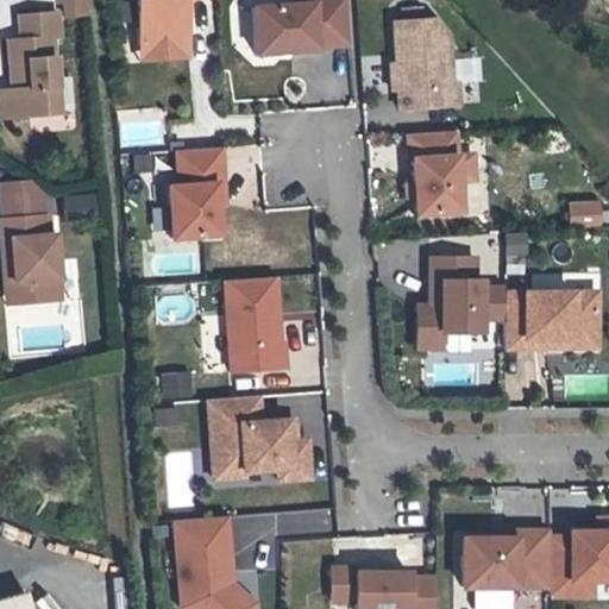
[(88,14),(86,0),(56,0),(56,1),(66,0),(67,17),(88,14)]
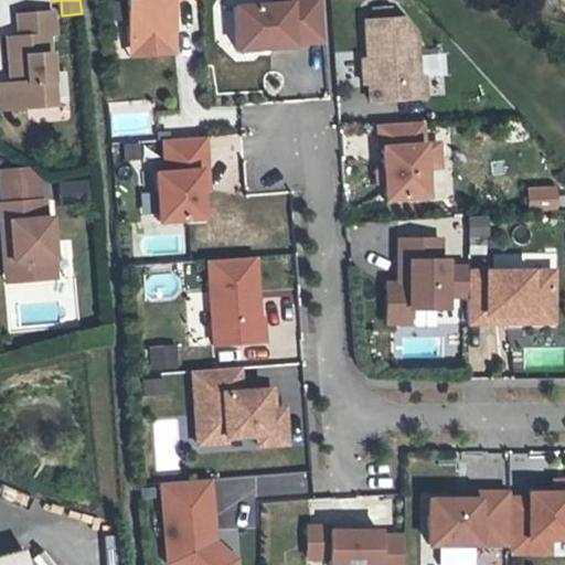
[(130,0),(136,51),(187,46),(183,7),(194,0),(130,0)]
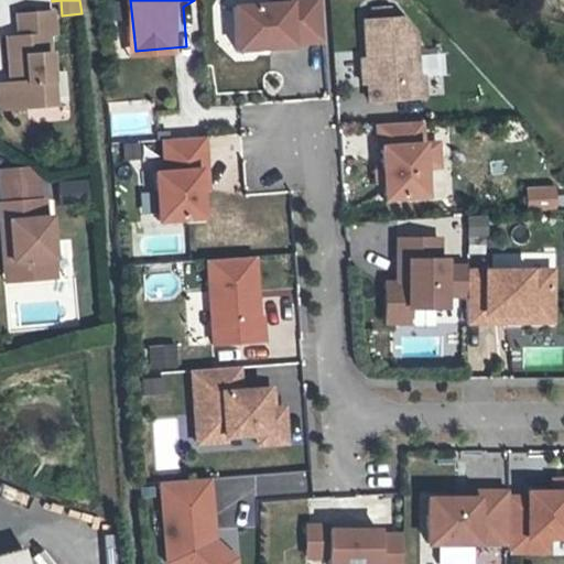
[(288,0),(288,3),(232,7),(236,51),(292,47),(292,44),(323,43),(320,0),(288,0)]
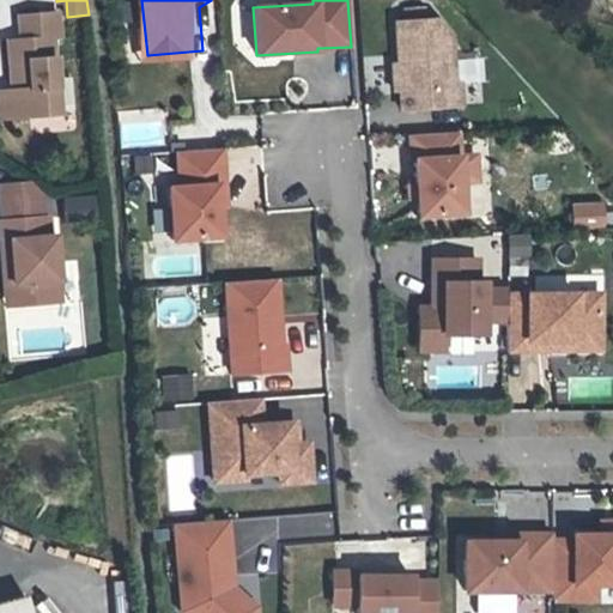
[(58,111),(55,79),(52,38),(59,38),(56,12),(19,16),(20,40),(7,41),(12,90),(2,91),(5,119),(58,114),(58,111)]
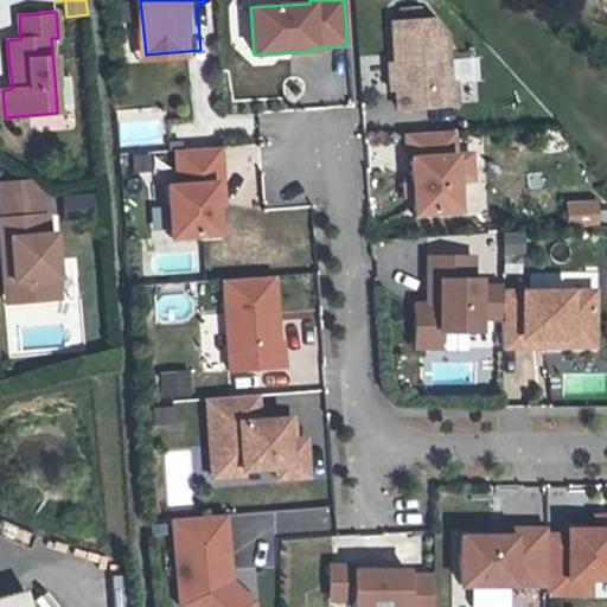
[(434,19),(394,23),(400,109),(455,106),(454,84),(448,84),(445,36),(434,19)]
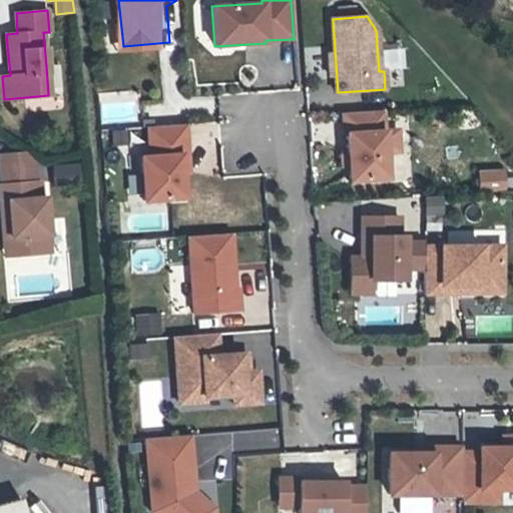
[(169,42),(123,46),(117,51),(157,48),(169,42)]
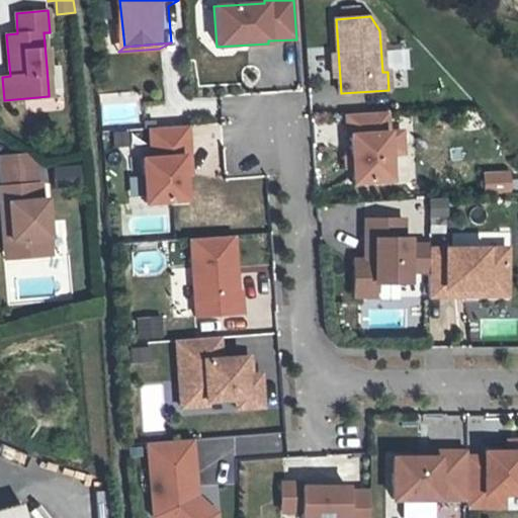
[(61,93),(59,66),(47,67),(49,94),(61,93)]
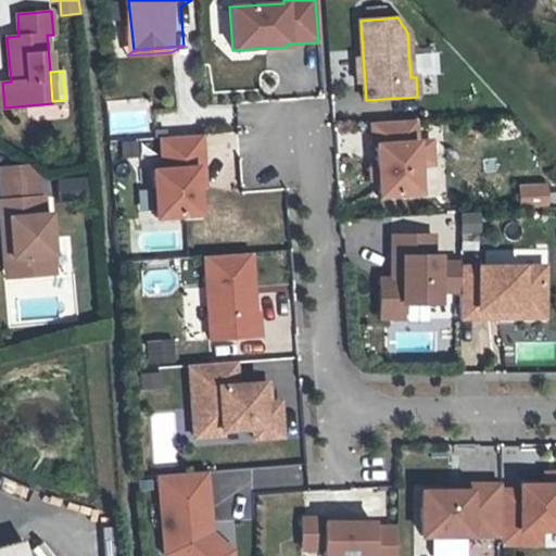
[(414,119),(370,123),(371,144),(376,144),(379,196),(418,192),(414,119)]
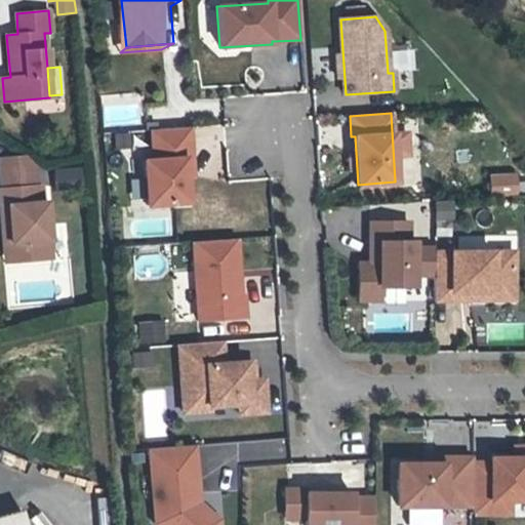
[(189,127),(151,130),(154,173),(144,174),(147,207),(188,204),(186,176),(185,159),(191,158),(189,127)]
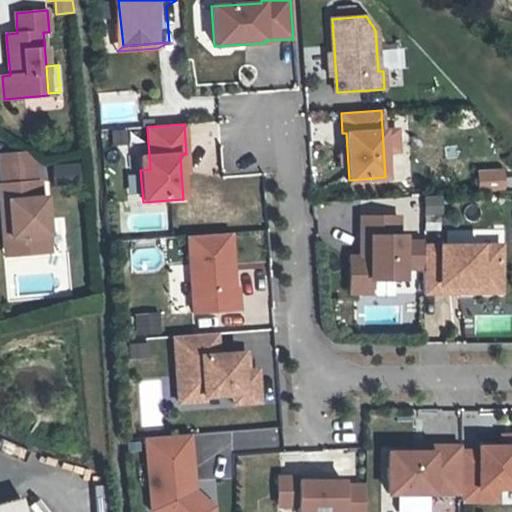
[(50,252),(45,197),(41,197),(40,181),(41,152),(0,152),(0,201),(7,201),(12,255),(50,252)]
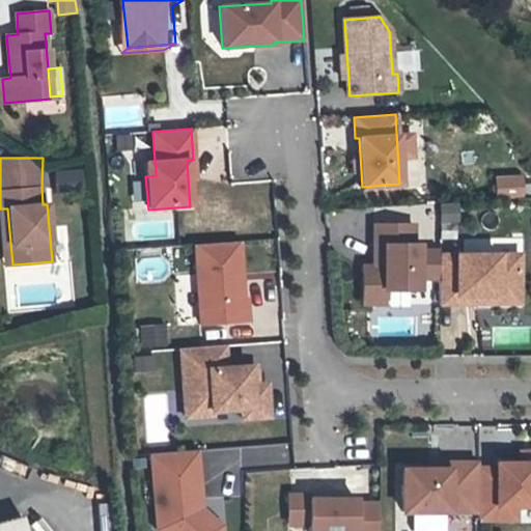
[(520,174),(492,177),(494,201),(522,198),(520,174)]
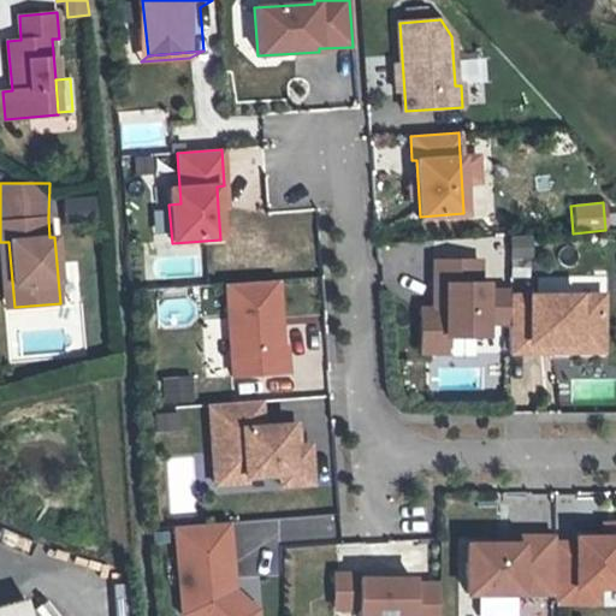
[(511,271),(533,271),(531,234),(510,234),(511,271)]
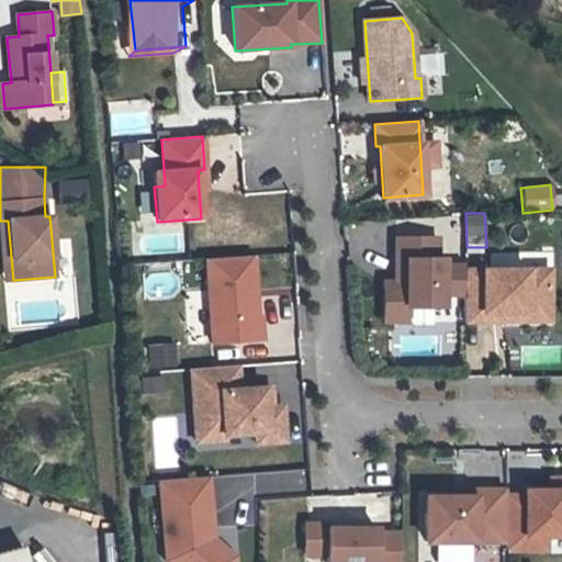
[(13,280),(8,221),(0,221),(0,223),(6,281),(13,280)]
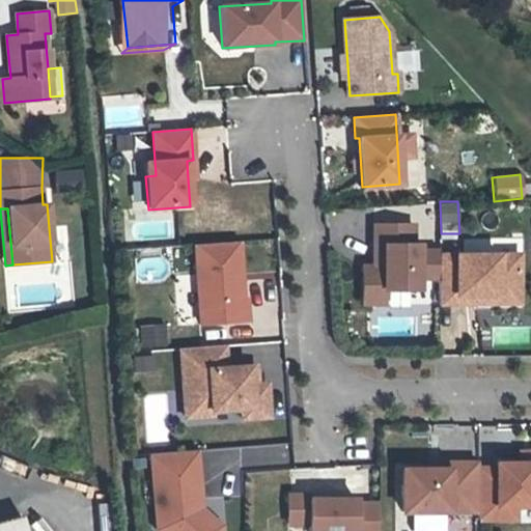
[(413,224),(373,224),(372,246),(383,246),(383,267),(362,267),(362,304),(384,304),(384,289),(417,289),(417,278),(439,278),(439,255),(439,252),(418,251),(417,245),(412,244),(413,224)]
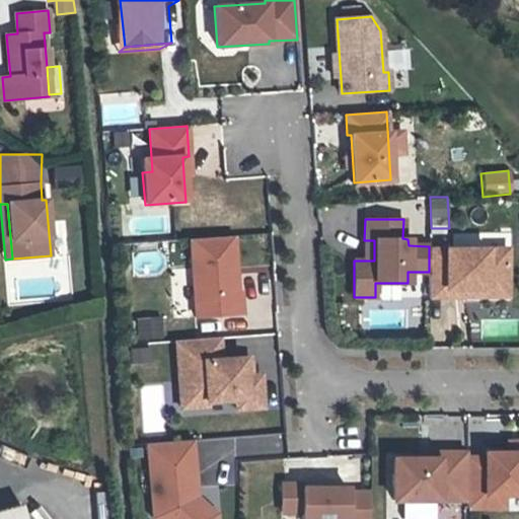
[(233,236),(190,239),(195,316),(241,313),(240,292),(237,292),(233,236)]
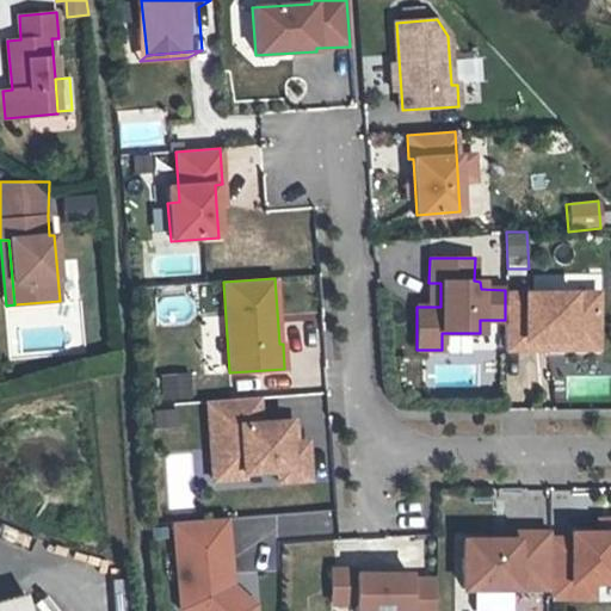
[(597,294),(505,294),(505,320),(505,350),(524,349),(524,339),(597,340),(597,294)]
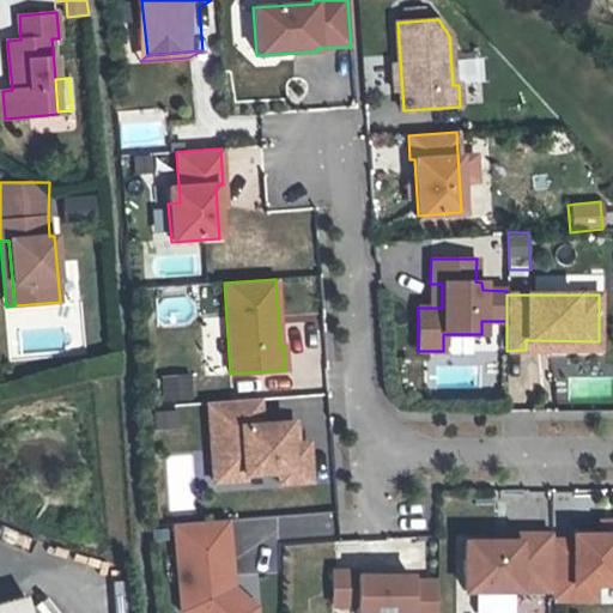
[(526,350),(526,351),(599,350),(599,341),(526,340),(526,350)]
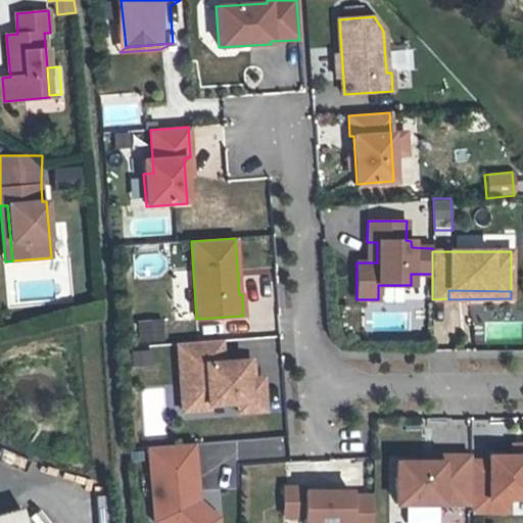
[(136,319),(138,342),(165,340),(163,317),(136,319)]
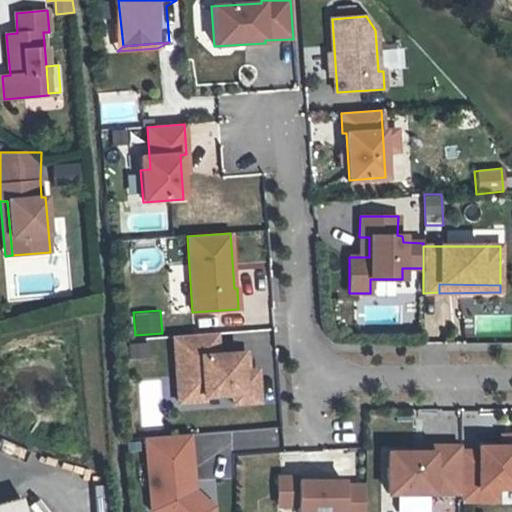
[(215,333),(172,336),(176,385),(203,383),(204,396),(232,394),(232,404),(259,402),(257,370),(247,371),(245,353),(216,355),(215,333)]
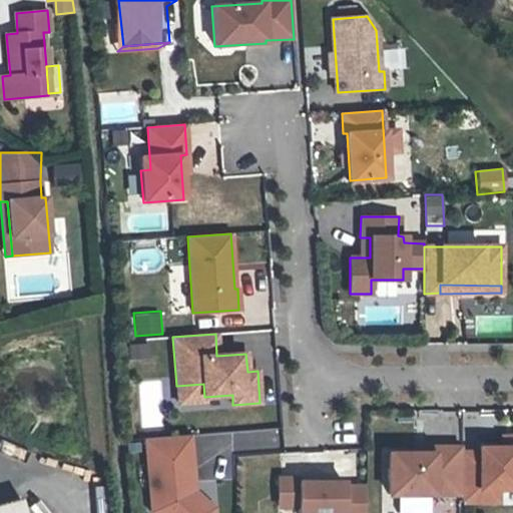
[(147,355),(145,341),(127,344),(129,358),(147,355)]
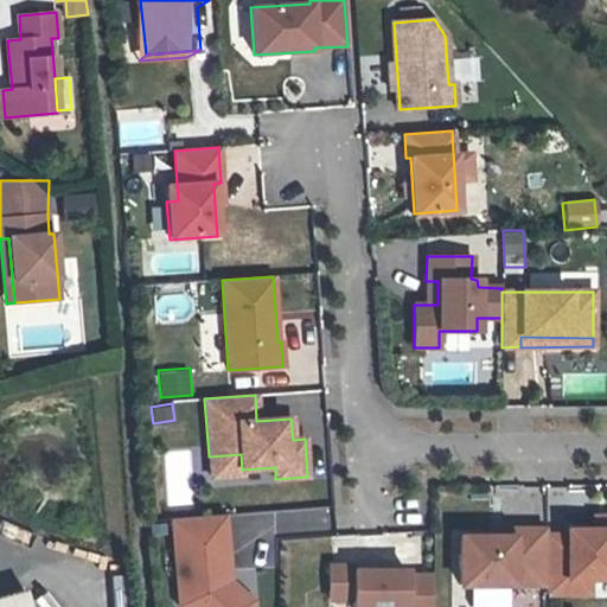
[(241,454),(209,457),(210,477),(241,475),(241,470),(242,470),(241,454)]
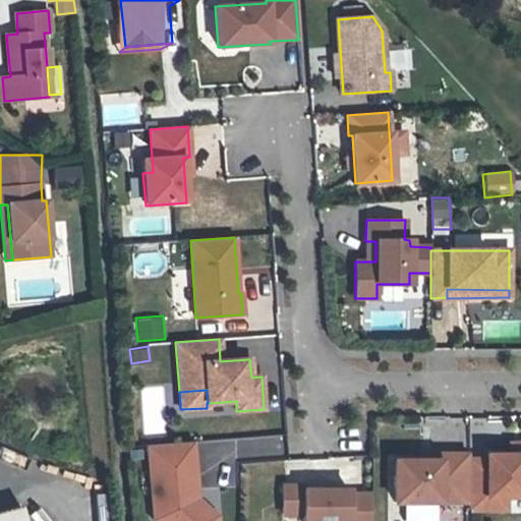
[(191,441),(148,444),(154,519),(170,518),(174,520),(216,520),(216,517),(191,496),(194,493),(191,441)]
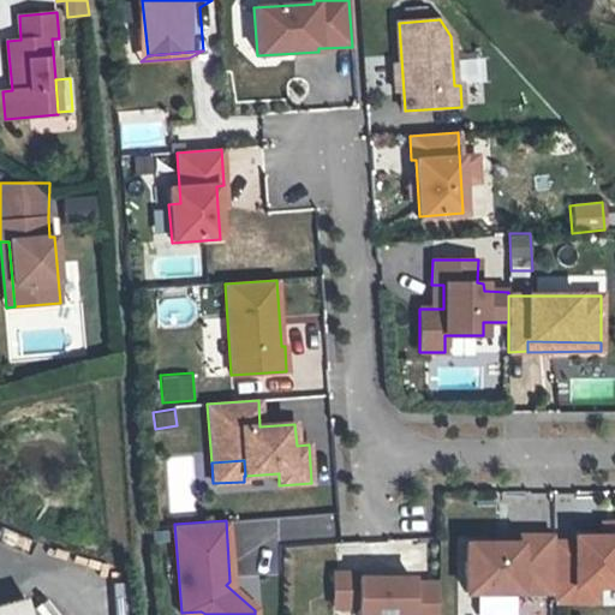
[(573,543),(554,543),(553,592),(553,603),(573,603),(573,586),(614,586),(614,523),(614,524),(614,536),(601,537),(573,537),(573,543)]
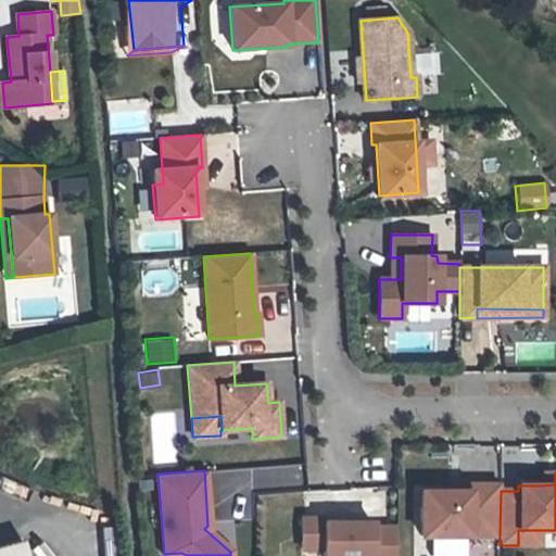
[(555,474),(543,474),(543,485),(555,484),(555,474)]
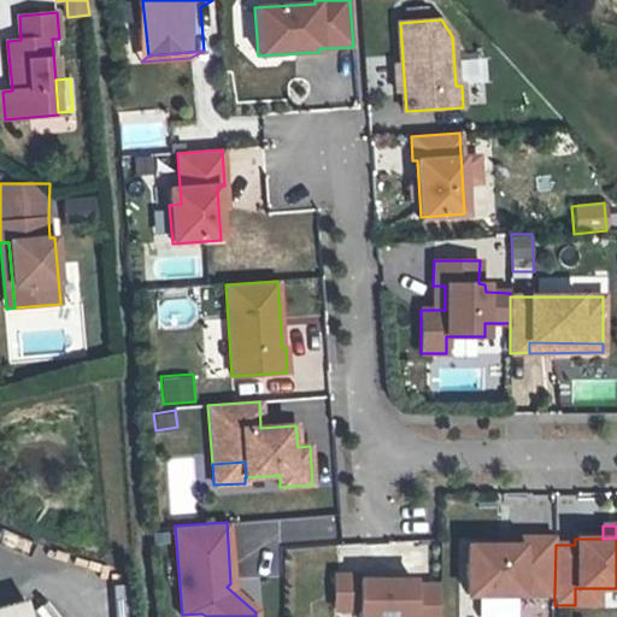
[(465,594),(554,594),(556,545),(556,539),(518,539),(517,546),(465,546),(465,594)]
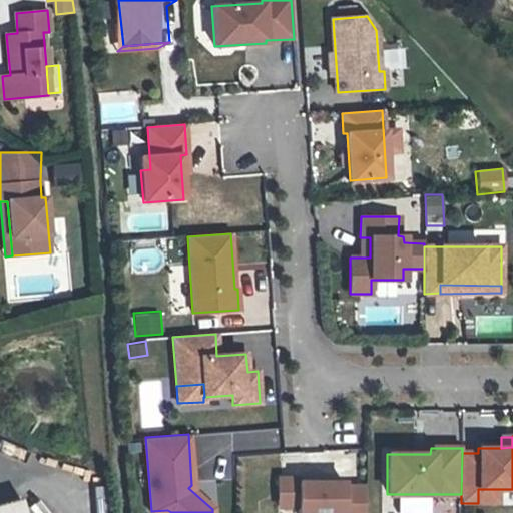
[(353,476),(280,477),(281,504),(302,504),(302,512),(343,511),(343,512),(367,512),(367,484),(353,484),(353,476)]
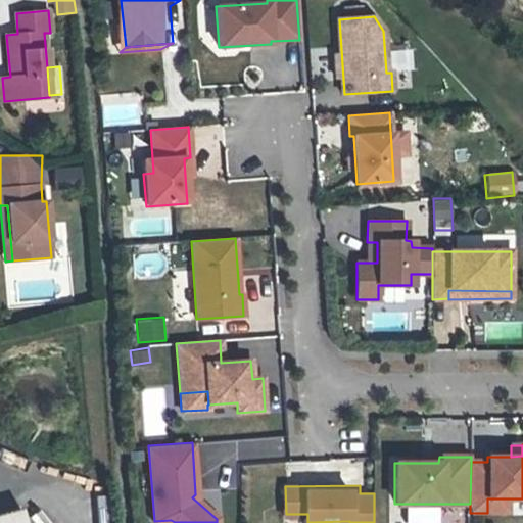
[(522,498),(487,498),(487,513),(522,512),(522,498)]
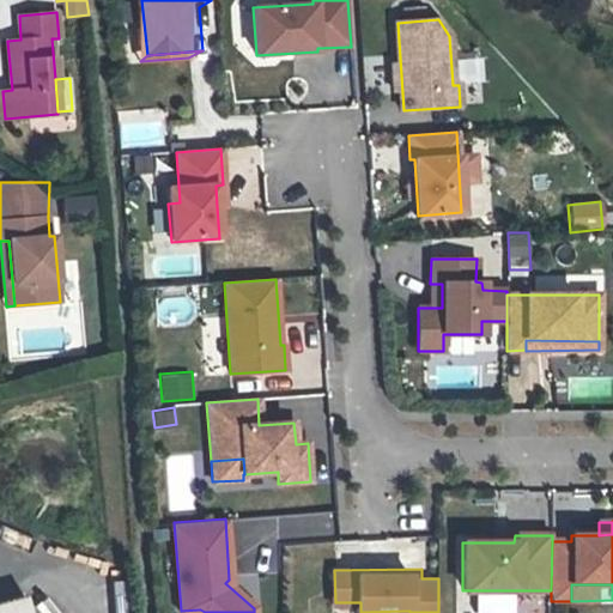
[(0,612),(37,612),(31,592),(0,600),(0,612)]
